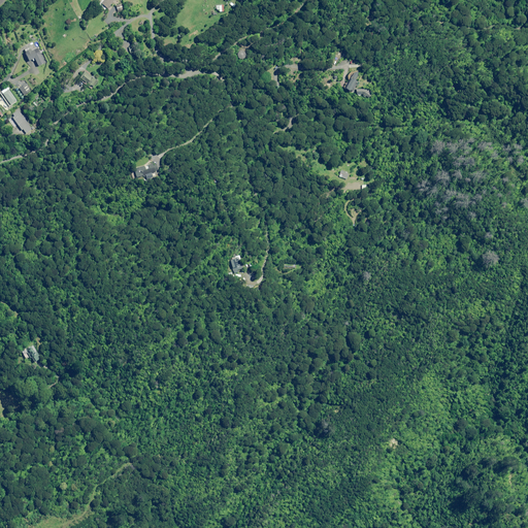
[(101,0),(98,4),(104,10),(106,8),(107,9),(110,6),(109,5),(113,0),(101,0)]
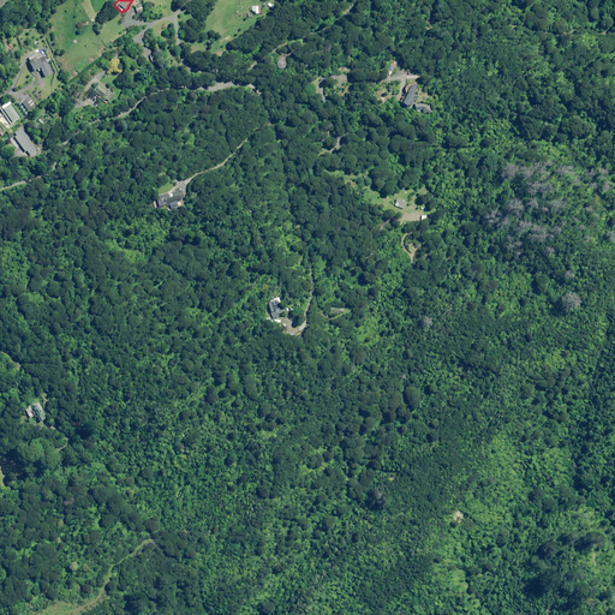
[(29,60),(34,71),(37,69),(39,71),(42,70),(45,76),(52,73),(47,63),(43,57),(37,59),(36,57),(29,60)]
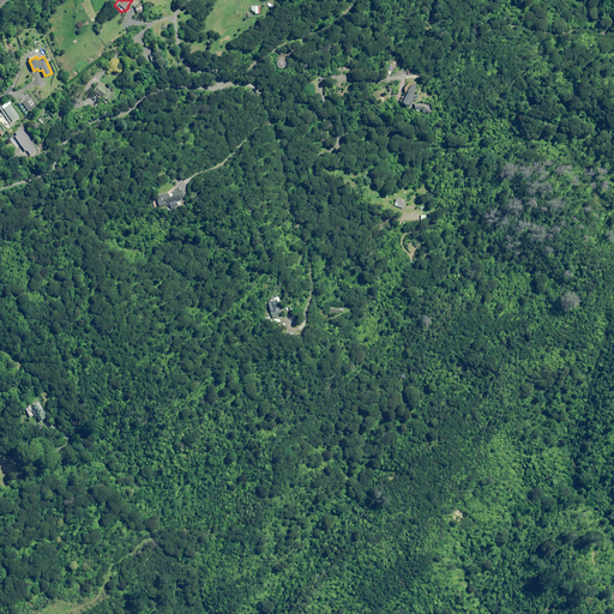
[(276,61),(276,62),(275,64),(276,65),(276,66),(277,67),(278,68),(280,68),(281,68),(282,68),(283,67),(284,67),(286,66),(286,65),(286,64),(286,62),(286,61),(284,60),(284,59),(283,59),(282,59),(282,58),(281,58),(280,58),(278,59),(277,59),(276,60),(276,61)]
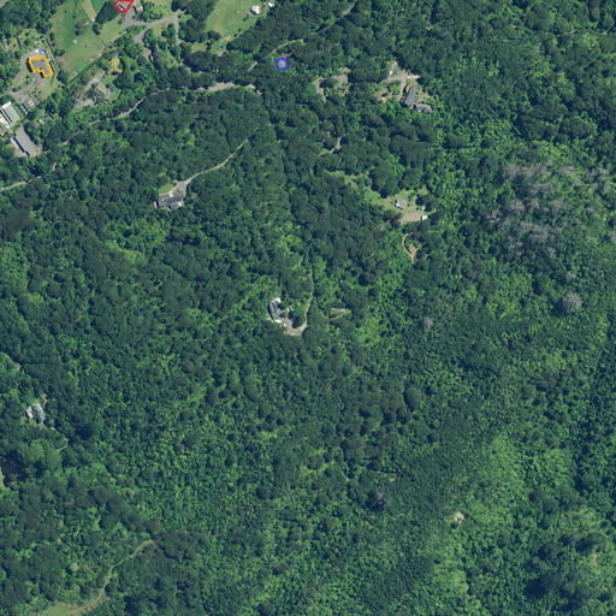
[(99,83),(93,90),(100,95),(108,101),(113,95),(99,83)]
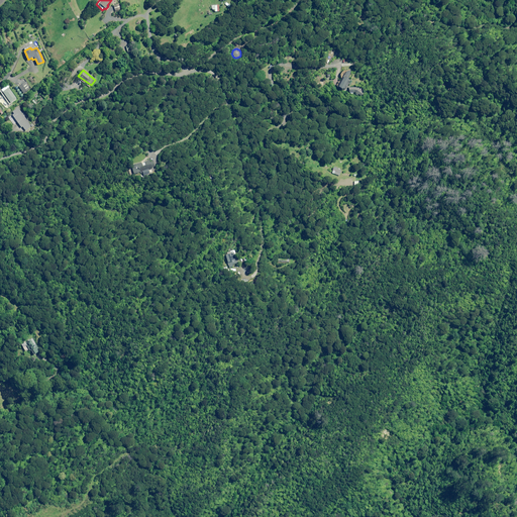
[(350,73),(346,70),(336,87),(342,90),(348,80),(347,79),(350,73)]
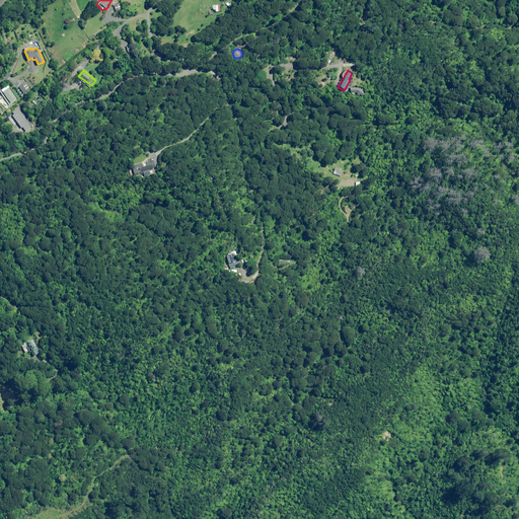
[(24,82),(18,87),(23,94),(30,89),(24,82)]
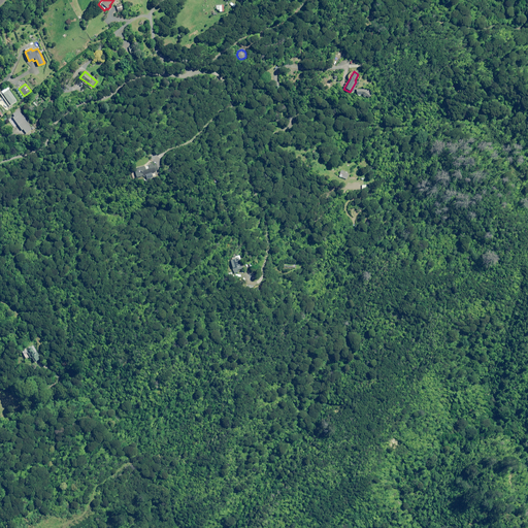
[(355,94),(362,94),(367,98),(370,94),(364,90),(356,89),(355,94)]
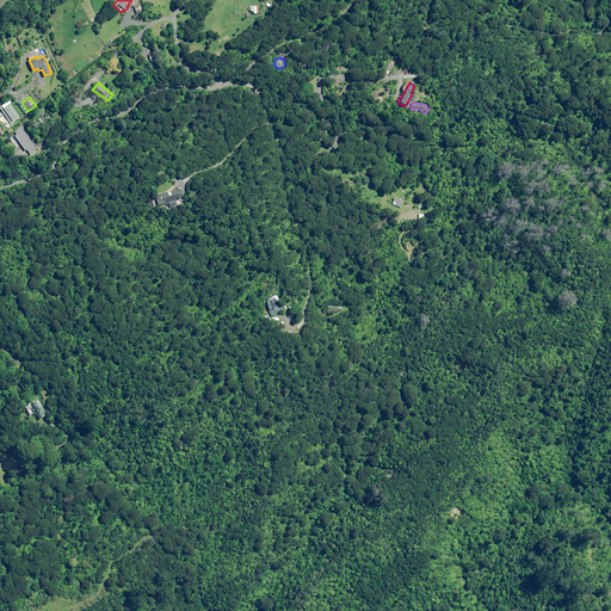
[(19,117),(10,104),(2,107),(13,122),(19,117)]
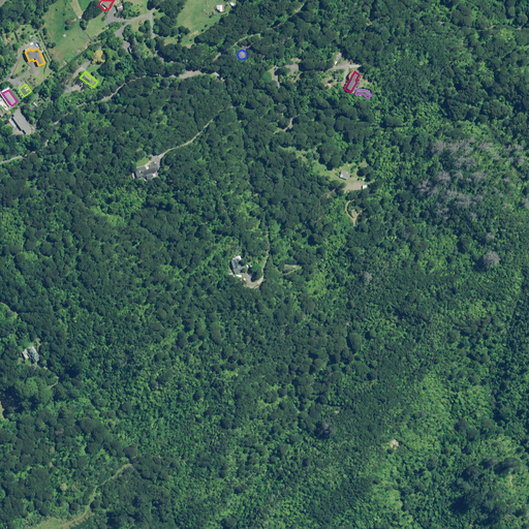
[(32,129),(19,111),(11,115),(22,130),(24,129),(27,133),(32,129)]
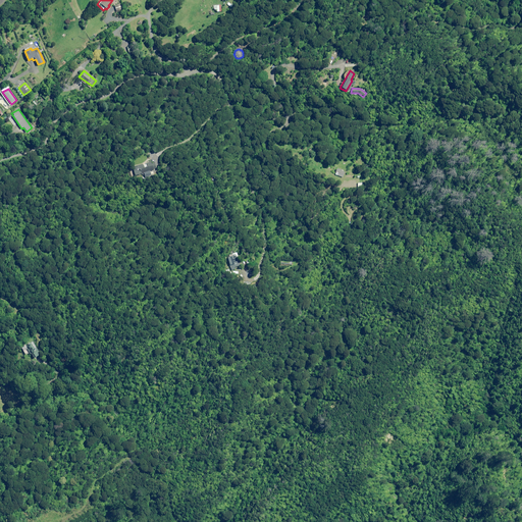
[(151,163),(150,162),(146,163),(147,167),(144,168),(143,164),(136,166),(137,169),(129,172),(132,176),(143,173),(144,177),(151,175),(150,171),(153,170),(153,169),(155,168),(154,162),(151,163)]
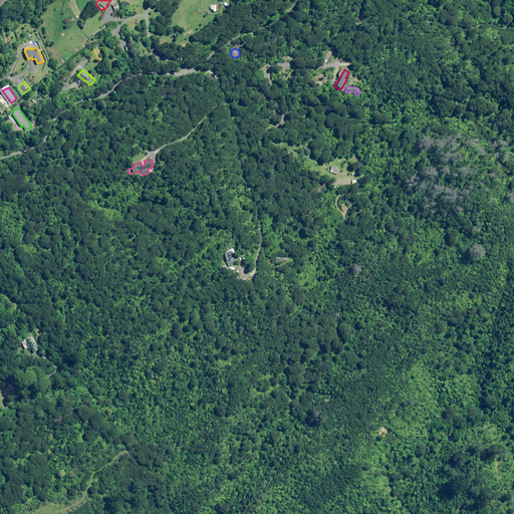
[(224,253),(228,266),(232,265),(231,263),(236,261),(232,249),(228,250),(229,252),(224,253)]
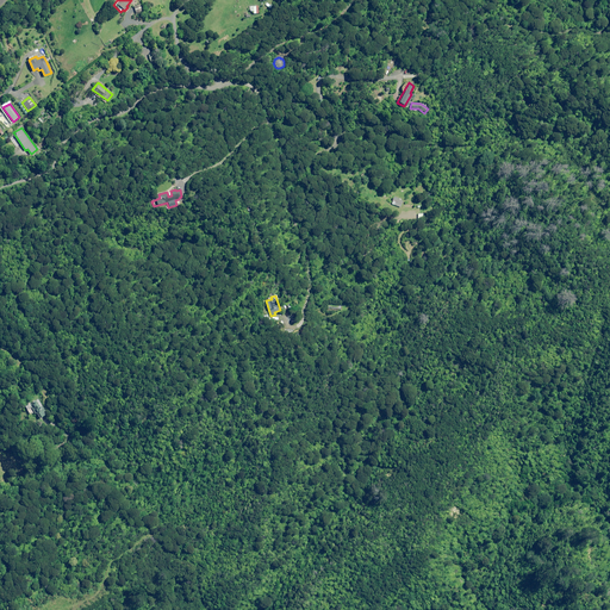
[(38,398),(24,406),(30,416),(36,412),(39,419),(47,415),(38,398)]
